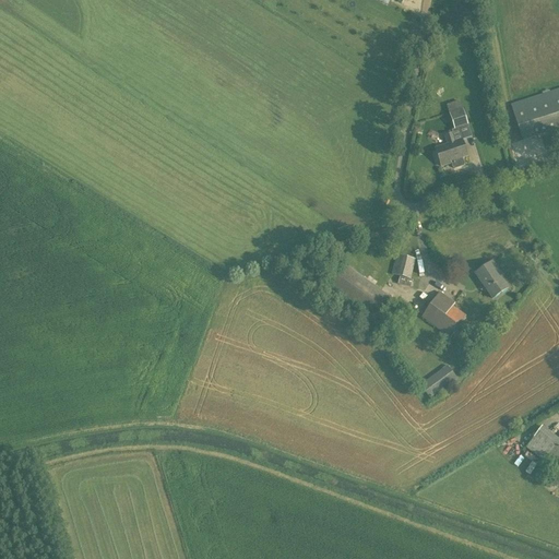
[(558,98),(554,100),(552,98),(545,100),(545,103),(513,114),(522,141),(552,131),(555,135),(558,134),(558,98)]
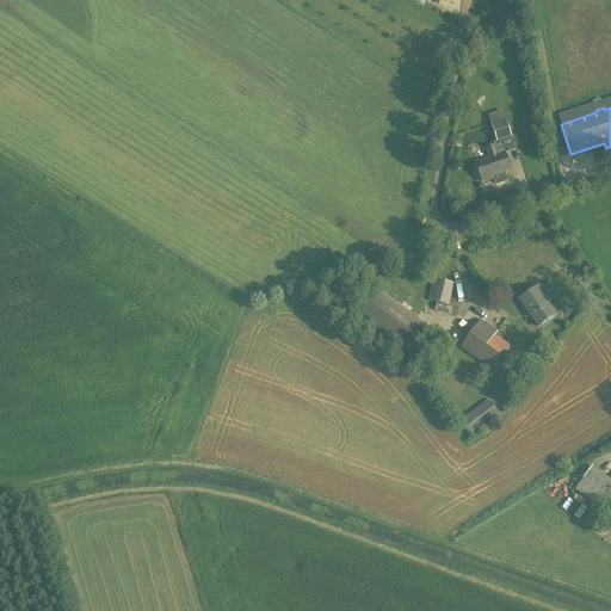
[(497,142),(511,137),(503,110),(488,115),(497,142)]
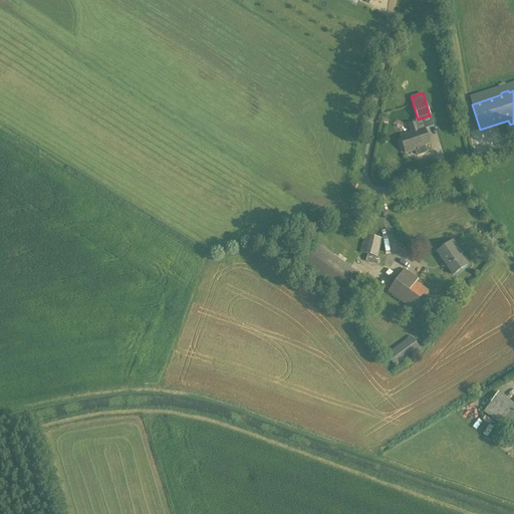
[(416,149),(418,156),(427,153),(425,146),(430,144),(422,120),(409,125),(412,133),(400,137),(406,154),(413,152),(412,150),(416,149)]
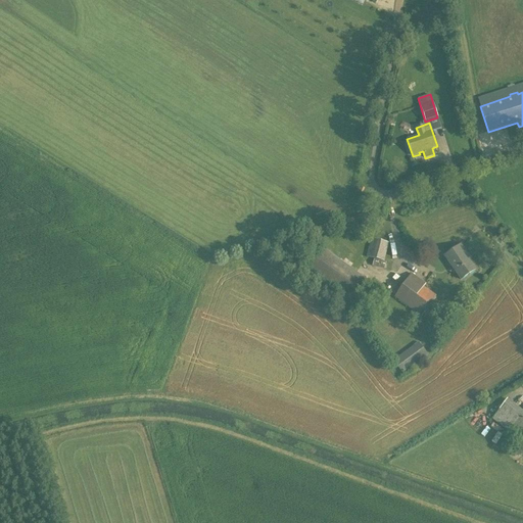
[(384,262),(388,243),(370,238),(369,246),(364,245),(362,255),(384,262)]
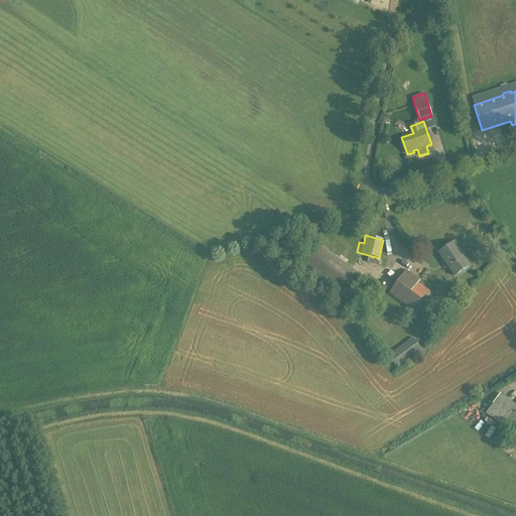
[(455,276),(469,267),(460,253),(462,252),(455,241),(437,253),(455,276)]
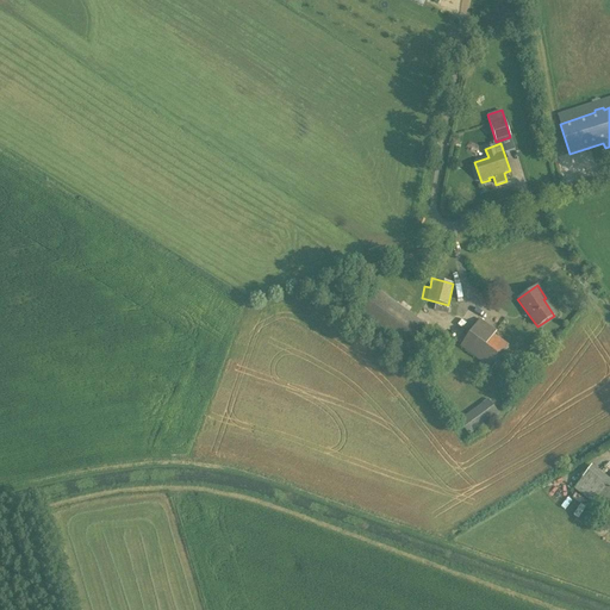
[(448,313),(449,306),(435,303),(434,311),(448,313)]
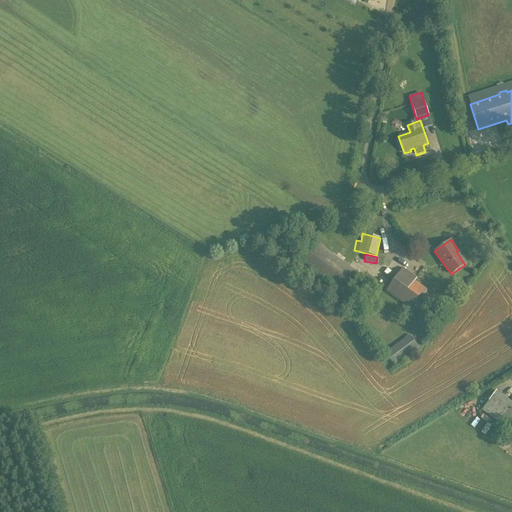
[(412,311),(427,290),(414,281),(417,278),(402,267),(385,291),(412,311)]
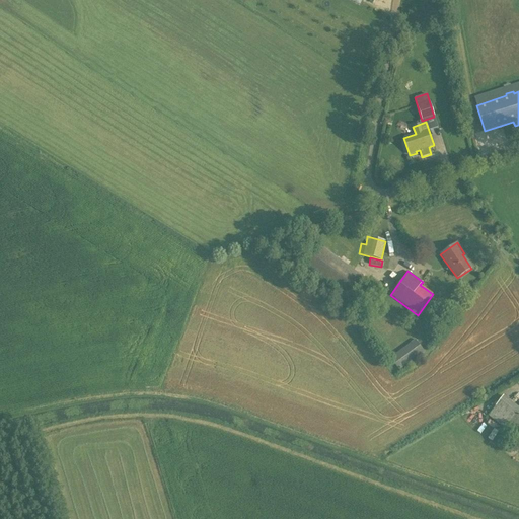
[(398,370),(424,352),(415,340),(389,357),(398,370)]
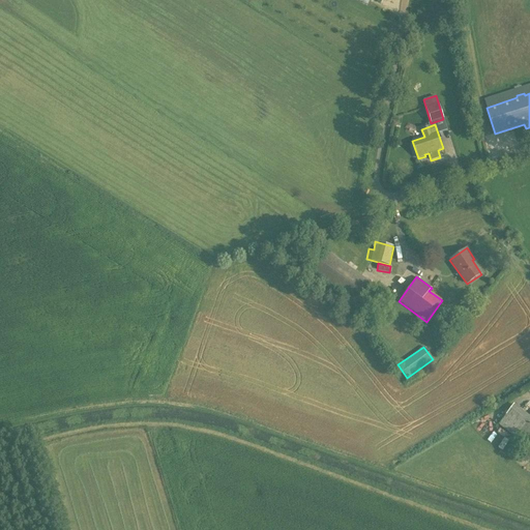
[(529,417),(513,406),(499,424),(529,447),(529,417)]
